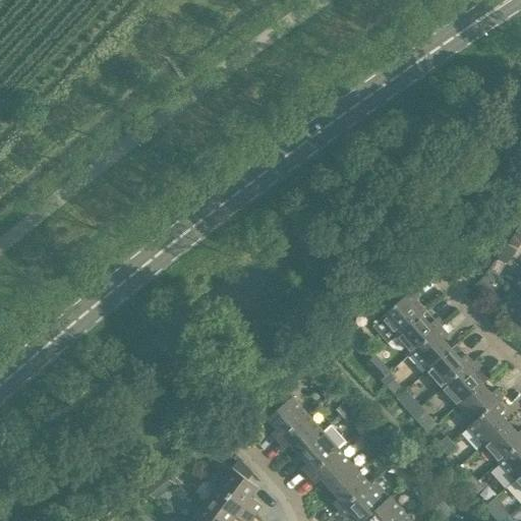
[(502,250),(512,257),(517,251),(507,244),(502,250)]
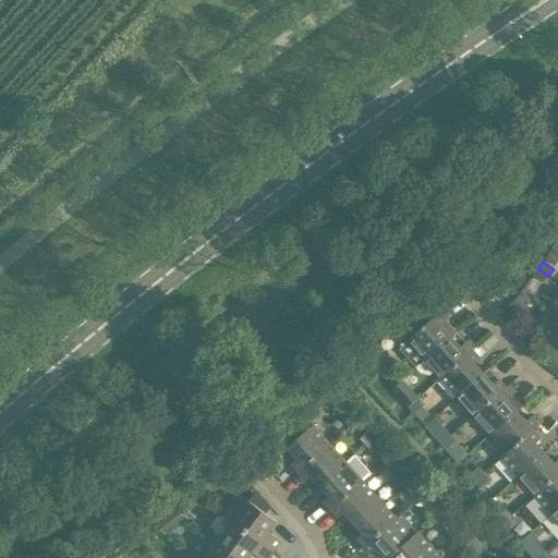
[(548,276),(537,268),(532,276),(543,283),(548,276)]
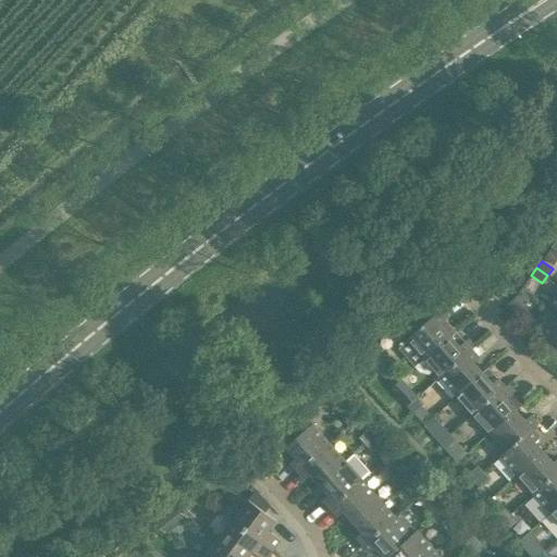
[(512,301),(507,309),(518,317),(523,309),(512,301)]
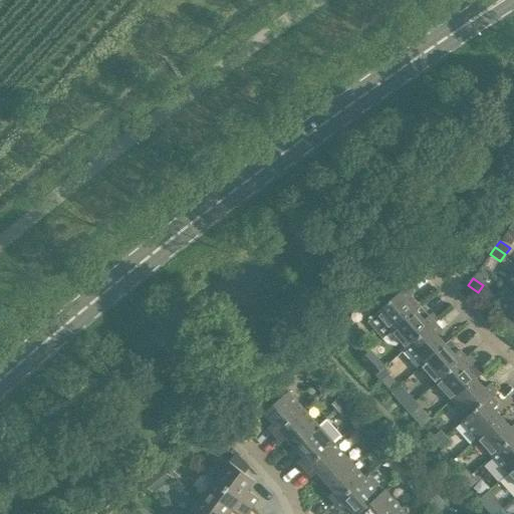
[(420,306),(405,288),(375,314),(376,315),(368,322),(383,338),(420,306)]
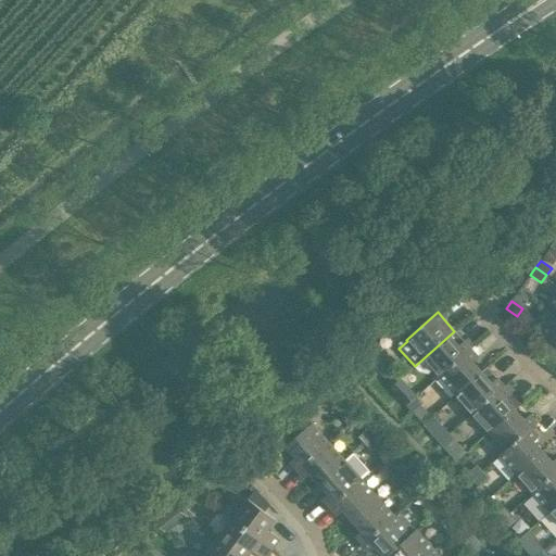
[(555,313),(542,335),(555,344),(546,357),(555,364),(555,313)]
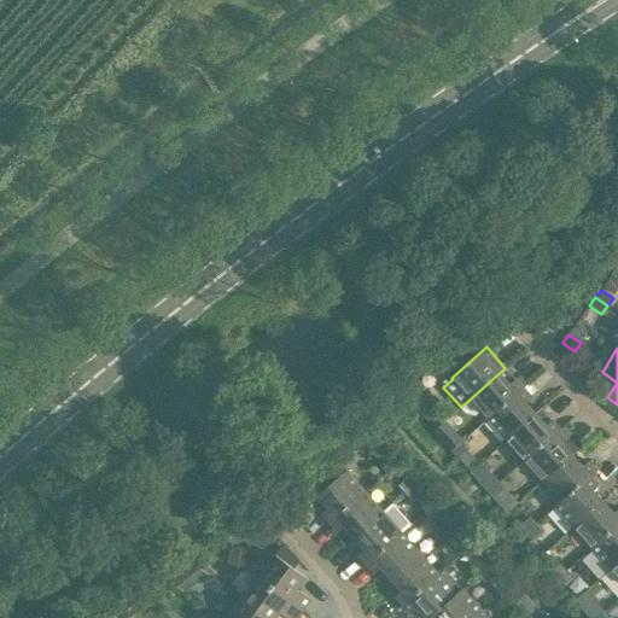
[(524,389),(505,368),(461,407),(466,413),(477,417),(482,412),(489,419),(524,389)]
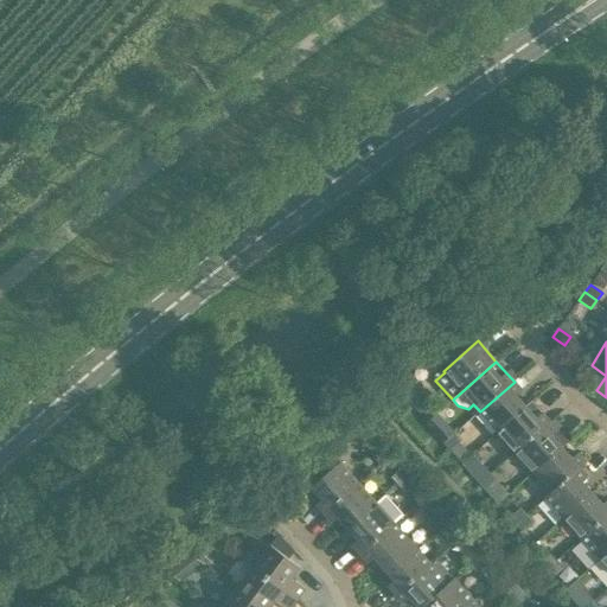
[(480,411),(498,432),(526,408),(525,407),(516,395),(522,390),(515,382),(480,411)]
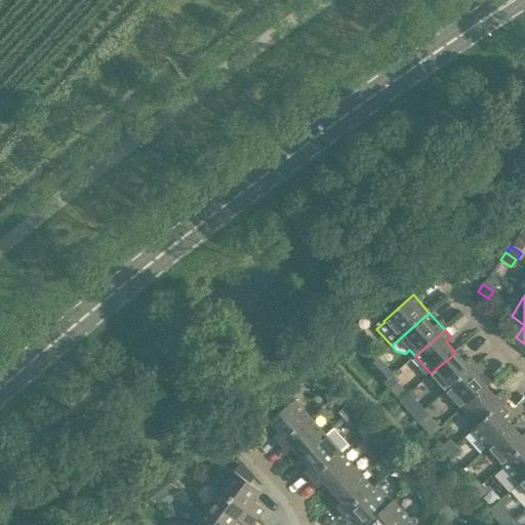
[(347,340),(352,347),(361,338),(355,332),(347,340)]
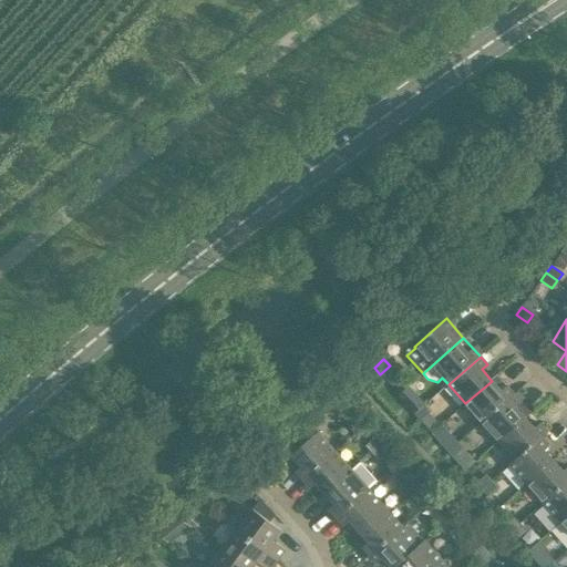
[(465,403),(482,423),(514,394),(496,374),(491,380),(492,381),(465,403)]
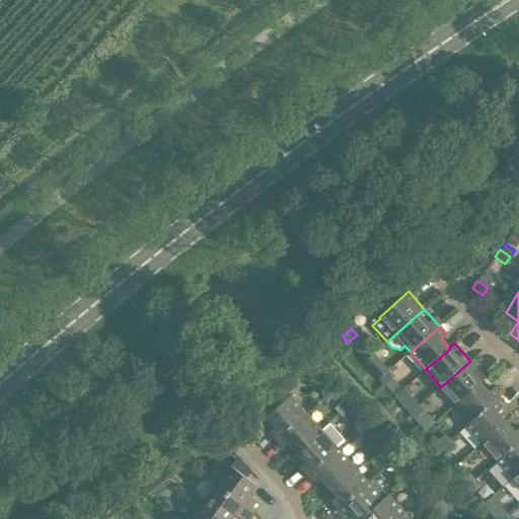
[(380,379),(389,371),(374,355),(365,362),(380,379)]
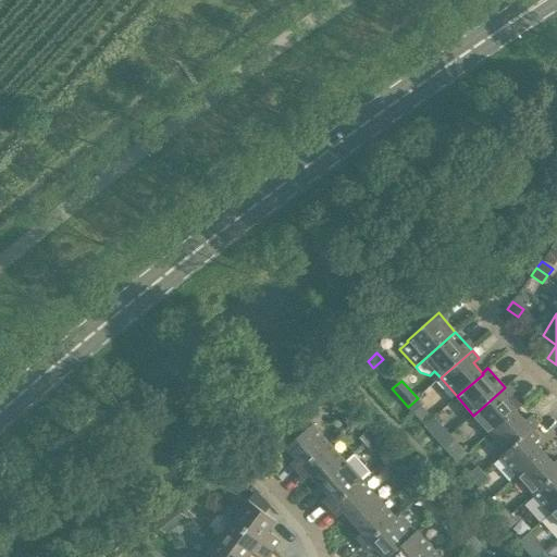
[(521,406),(505,387),(473,416),(490,434),(516,410),(521,406)]
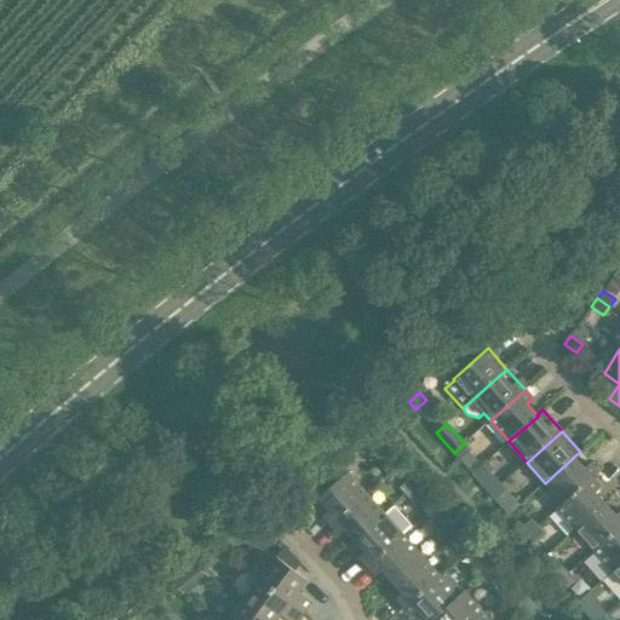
[(377,440),(369,432),(359,442),(366,451),(377,440)]
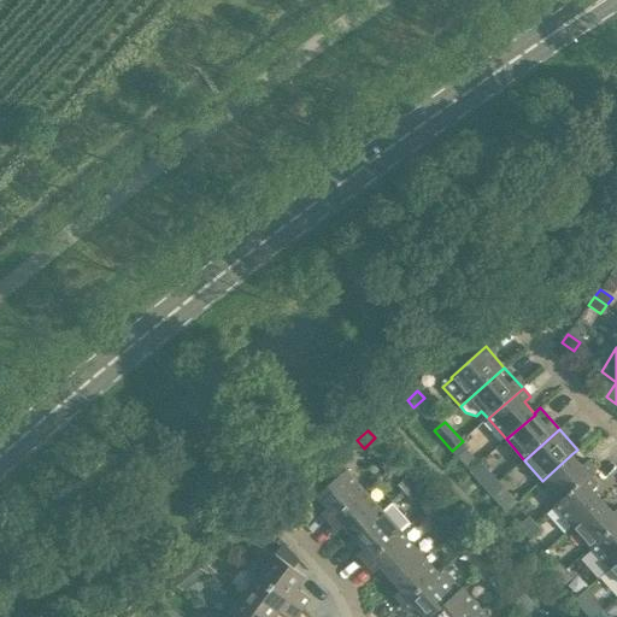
[(463,441),(452,451),(458,457),(469,448),(463,441)]
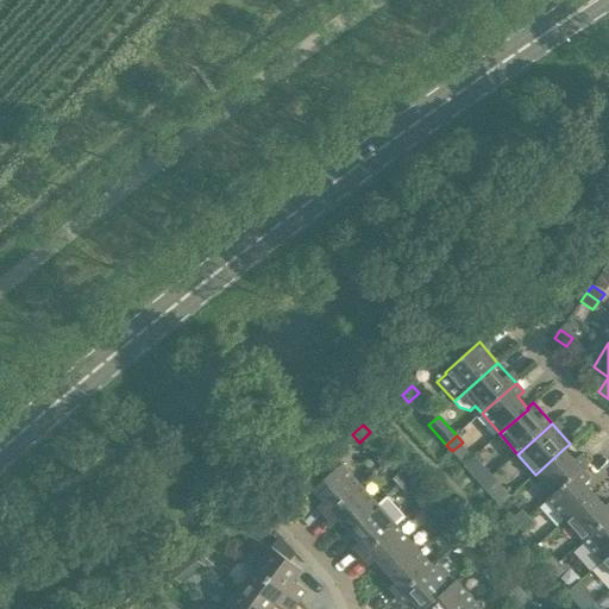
[(564,449),(535,475),(553,494),(554,495),(582,469),(583,470),(589,465),(581,454),(573,460),(564,449)]
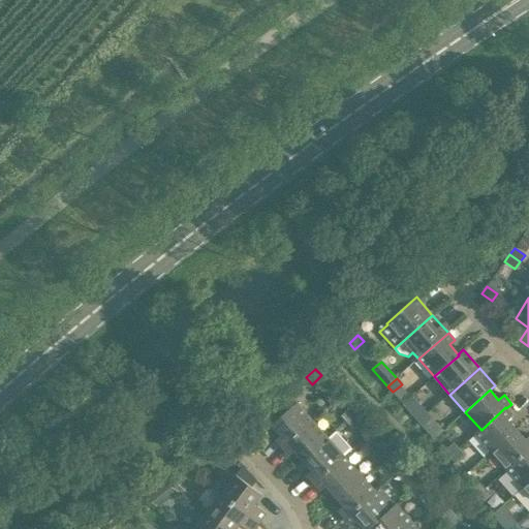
[(412,396),(403,404),(418,422),(428,413),(412,396)]
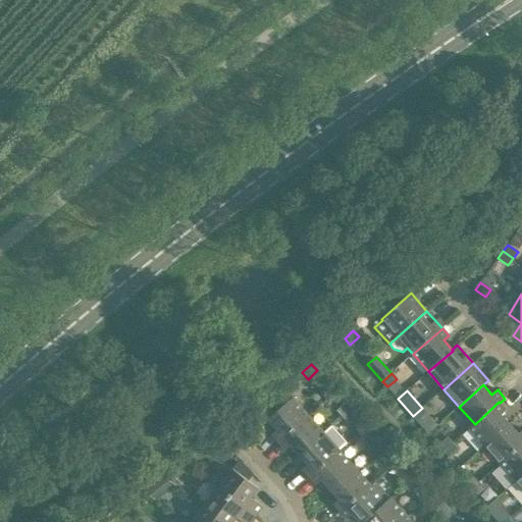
[(272,434),(278,442),(309,415),(293,398),(268,419),(277,430),(272,434)]
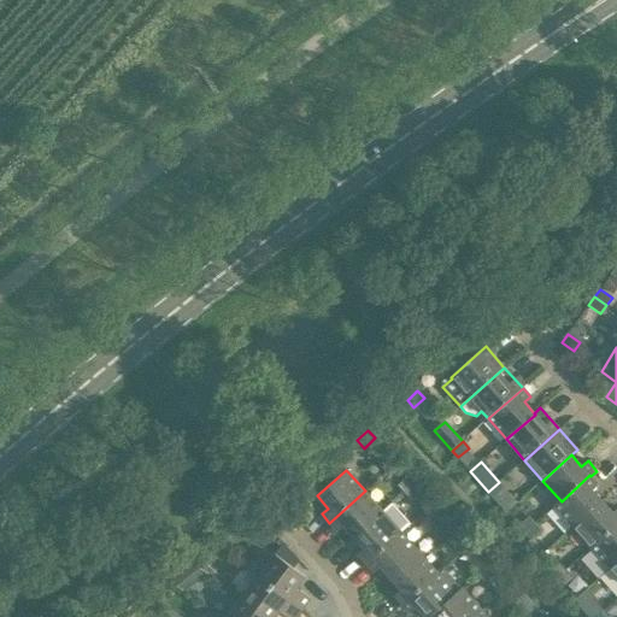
[(574,528),(603,501),(592,489),(598,485),(591,476),(589,475),(562,501),(560,500),(554,506),(574,528)]
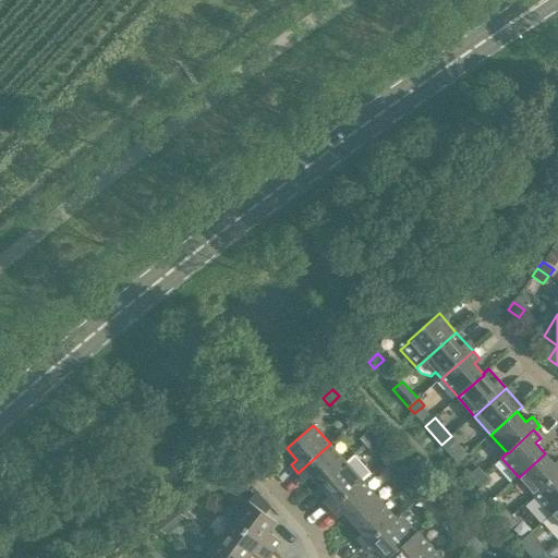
[(365,446),(375,437),(370,431),(360,439),(365,446)]
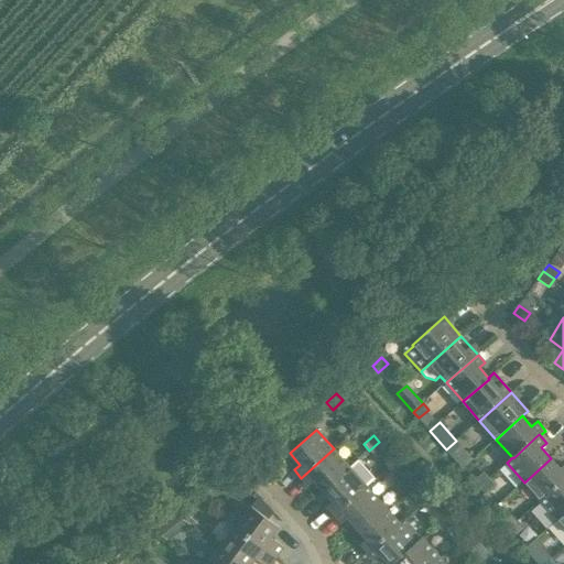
[(473,459),(456,441),(446,449),(452,456),(463,468),(473,459)]
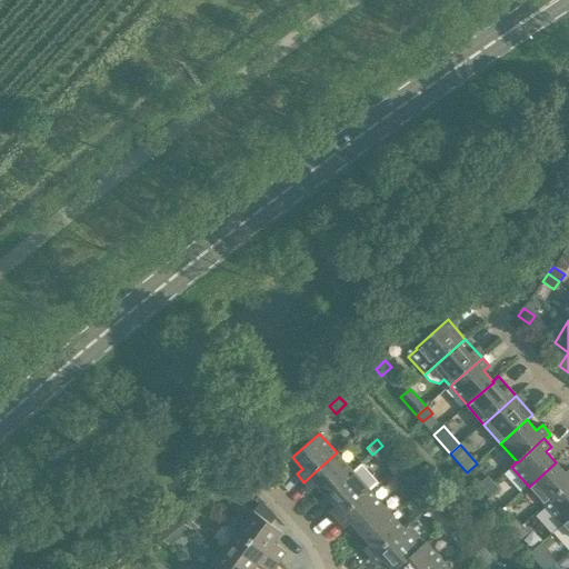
[(382,446),(372,455),(379,461),(388,452),(382,446)]
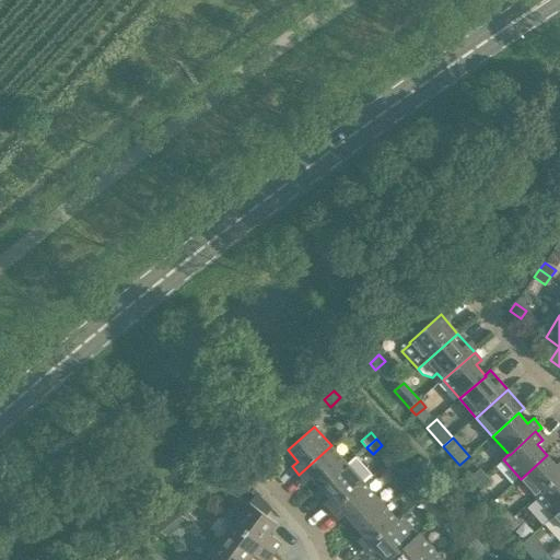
[(312,477),(321,488),(348,464),(331,445),(299,475),(305,482),(312,477)]
